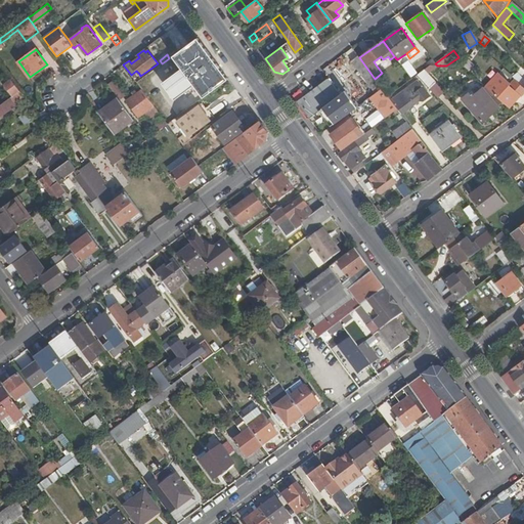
[(482,63),(471,55),(465,62),(476,71),(482,63)]
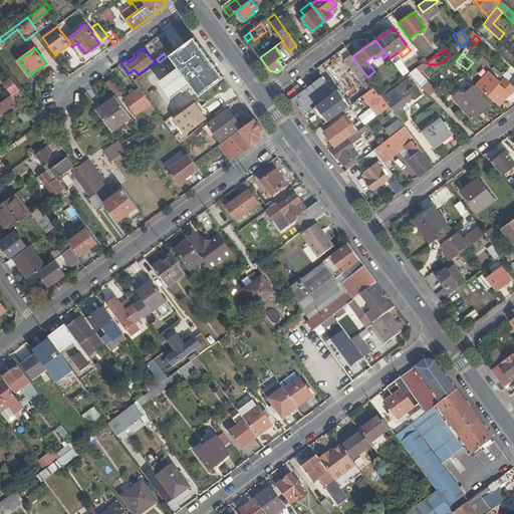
[(352,56),(350,55),(344,60),(367,91),(374,86),(367,77),(352,56)]
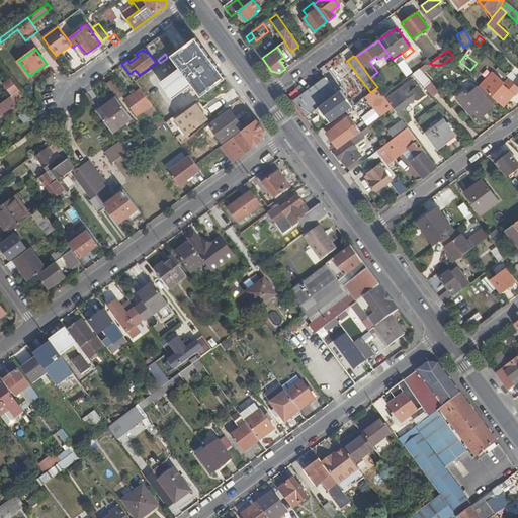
[(371,64),(378,59),(376,56),(369,61),(371,64)]
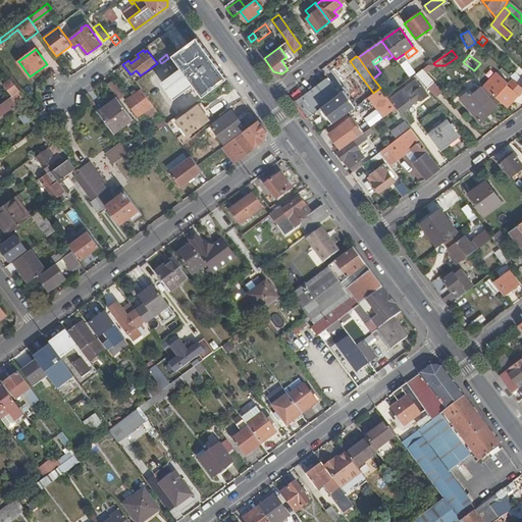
[(69,60),(63,65),(71,75),(73,74),(79,71),(69,60)]
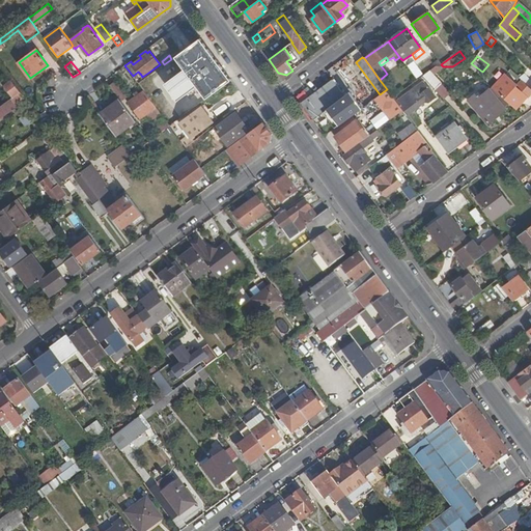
[(189,111),(214,93),(210,88),(213,86),(203,74),(191,83),(189,80),(189,78),(188,76),(186,74),(185,74),(183,73),(177,64),(158,80),(170,96),(174,92),(189,111)]
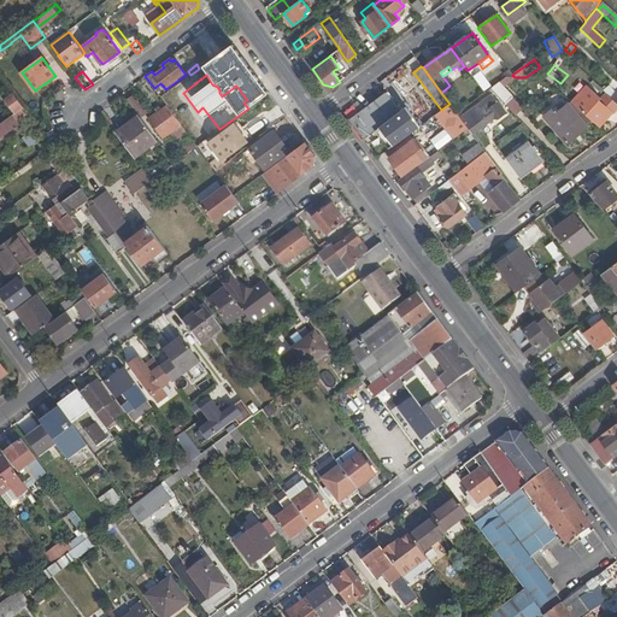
[(491,89),(504,104),(511,98),(498,83),(491,89)]
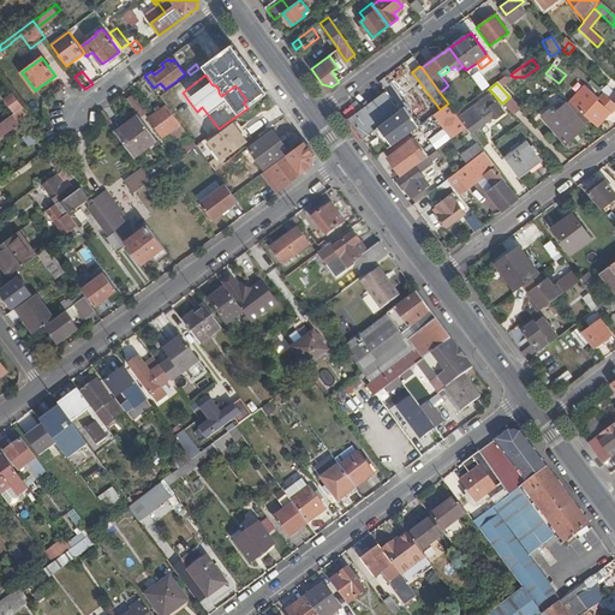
[(601,90),(614,103),(614,95),(607,87),(601,90)]
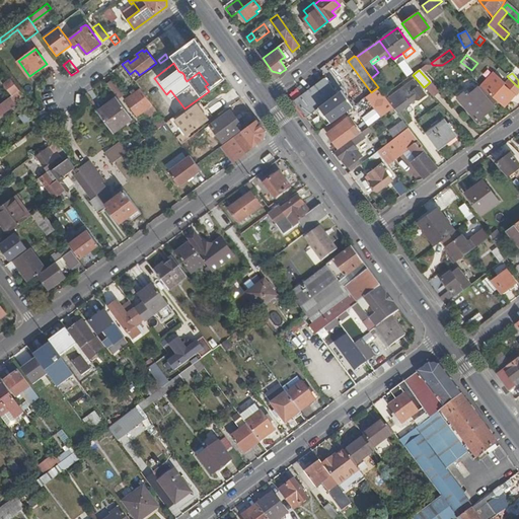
[(19,89),(11,78),(3,84),(12,95),(19,89)]
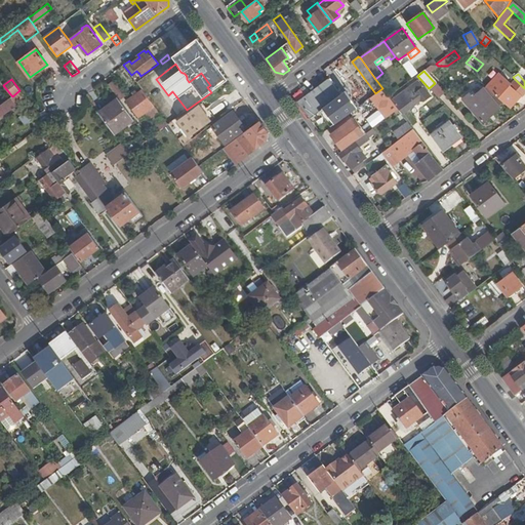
[(331,80),(299,105),(312,121),(335,104),(340,110),(329,118),(333,125),(358,108),(353,102),(349,104),(331,80)]
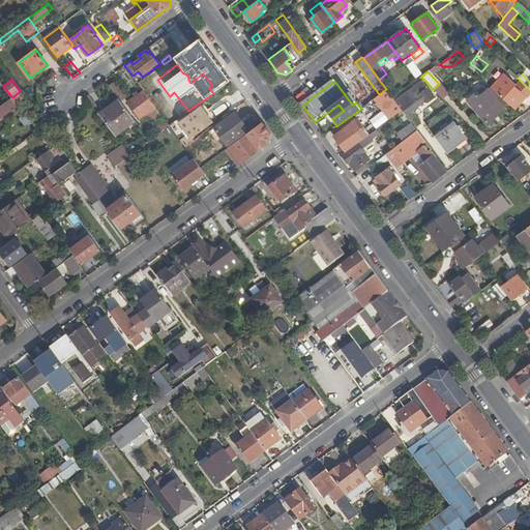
[(117,96),(120,99),(120,100),(126,96),(116,82),(110,86),(117,96)]
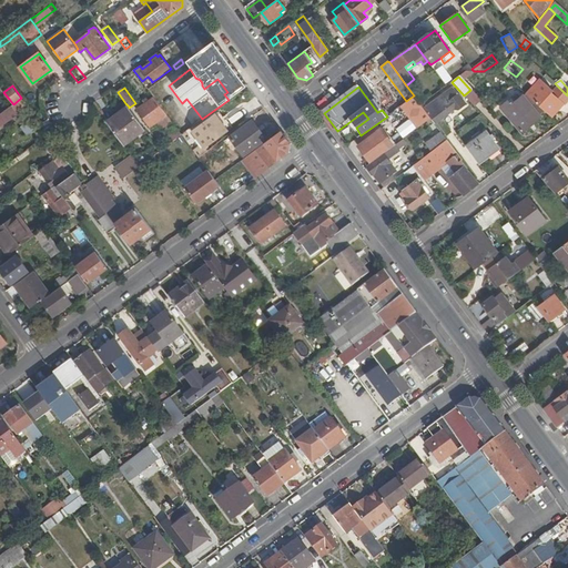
[(442,108),(429,117),(432,118),(435,123),(454,109),(458,110),(465,104),(454,89),(447,93),(448,95),(438,103),(442,108)]
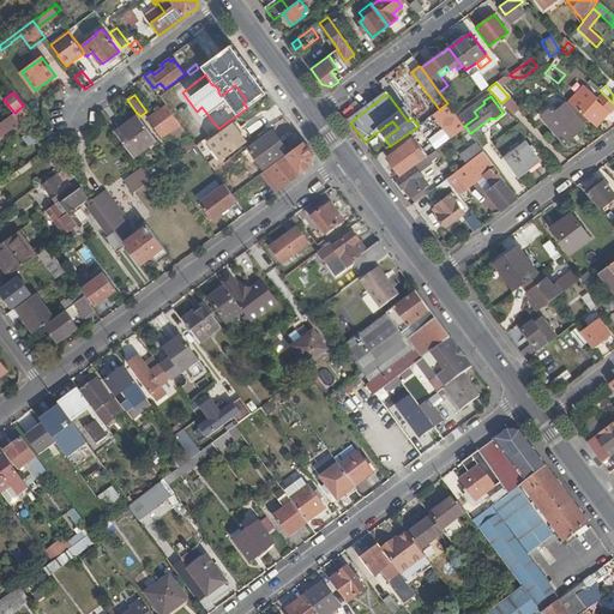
[(473,109),(474,112),(485,103),(483,101),(473,109)]
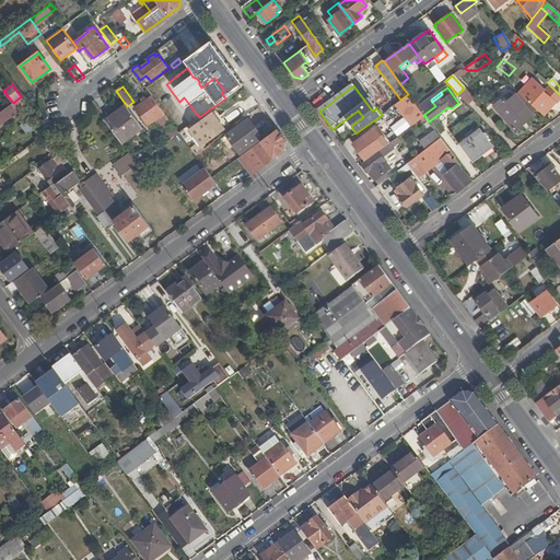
[(532,115),(537,109),(517,93),(504,103),(501,98),(493,105),(514,130),(532,116),(532,115)]
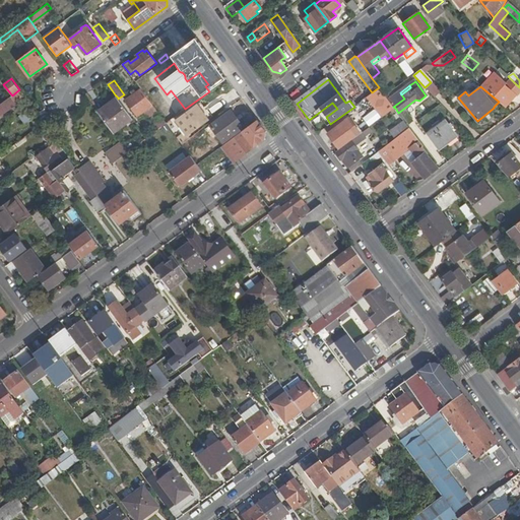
[(390,103),(379,87),(372,92),(368,96),(383,117),(390,112),(395,108),(393,107),(390,103)]
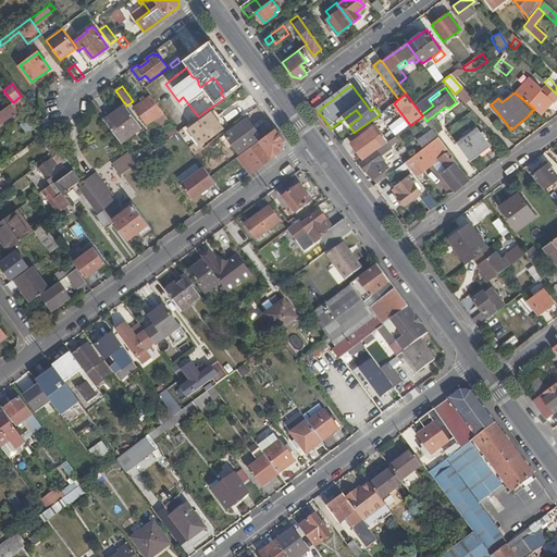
[(156,103),(150,95),(135,107),(140,114),(147,124),(161,114),(163,118),(165,116),(156,103)]
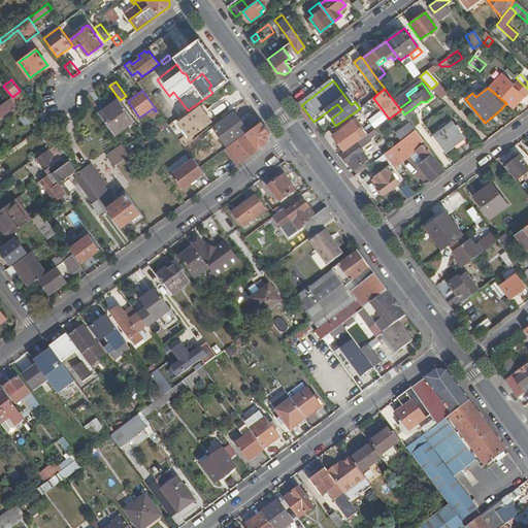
[(12,97),(0,105),(0,117),(19,103),(25,110),(31,105),(20,91),(12,97)]
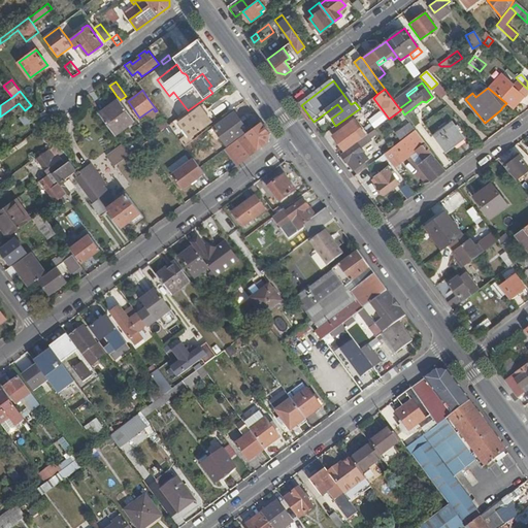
[(407,96),(396,104),(399,108),(410,100),(407,96)]
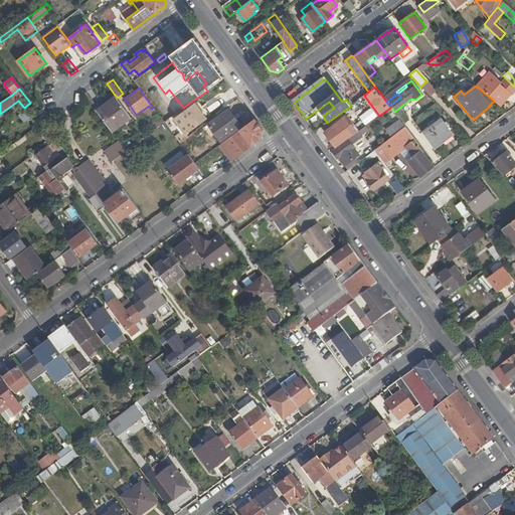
[(117,97),(97,111),(100,115),(108,109),(106,107),(118,99),(117,98),(117,97)]
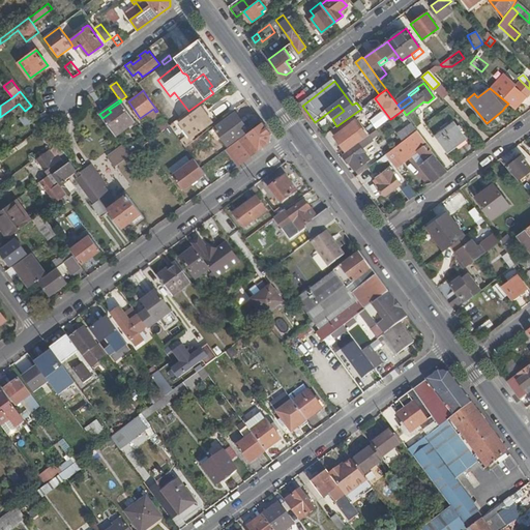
[(111,112),(102,118),(108,124),(115,135),(135,119),(121,101),(109,110),(111,112)]
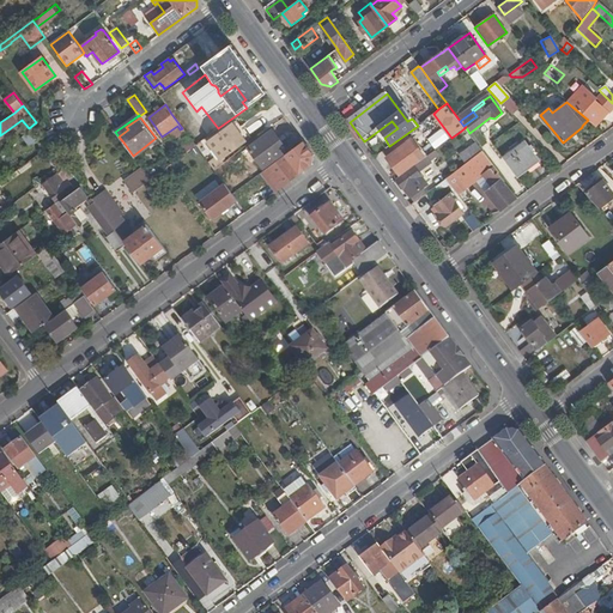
[(214,170),(224,163),(222,158),(246,140),(232,123),(208,141),(213,147),(208,151),(213,157),(216,156),(213,152),(216,151),(220,157),(218,158),(213,163),(211,161),(208,162),(214,170)]
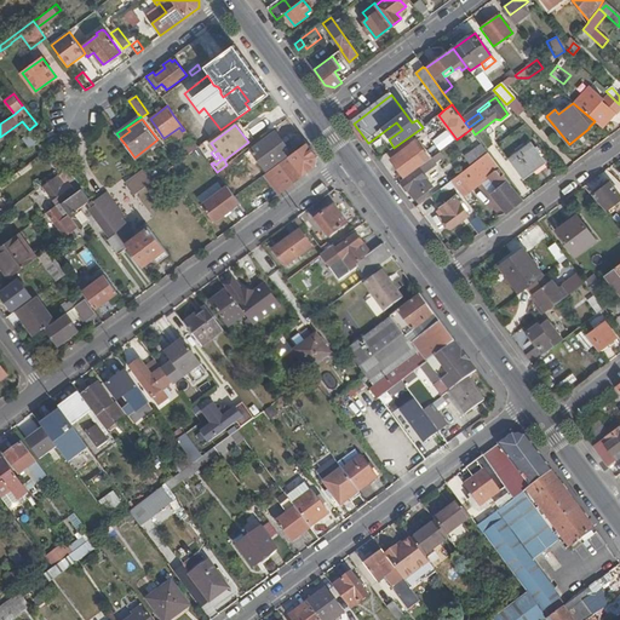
[(426,132),(423,127),(394,148),(389,151),(392,158),(392,159),(406,177),(435,155),(432,153),(428,155),(417,141),(426,132)]
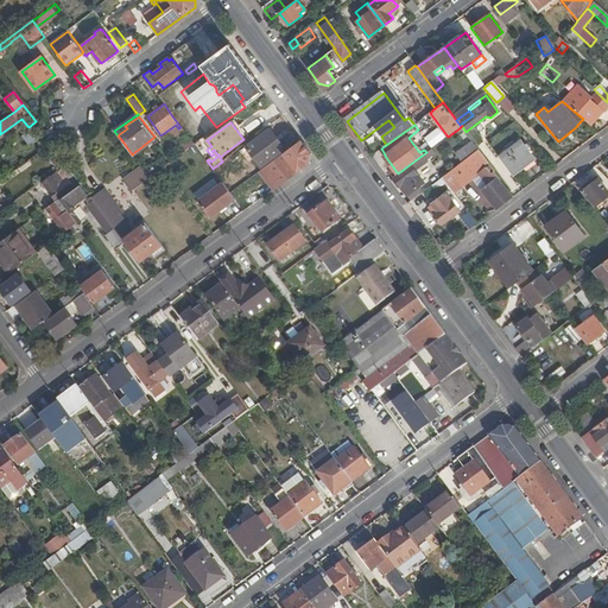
[(466,132),(462,126),(456,131),(464,141),(469,137),(466,132)]
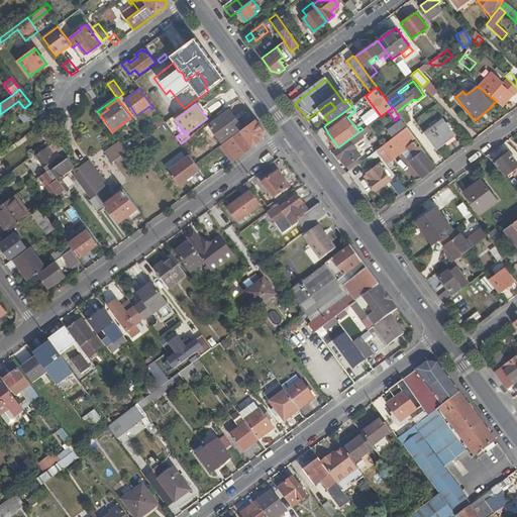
[(229,109),(209,124),(222,141),(242,126),(229,109)]
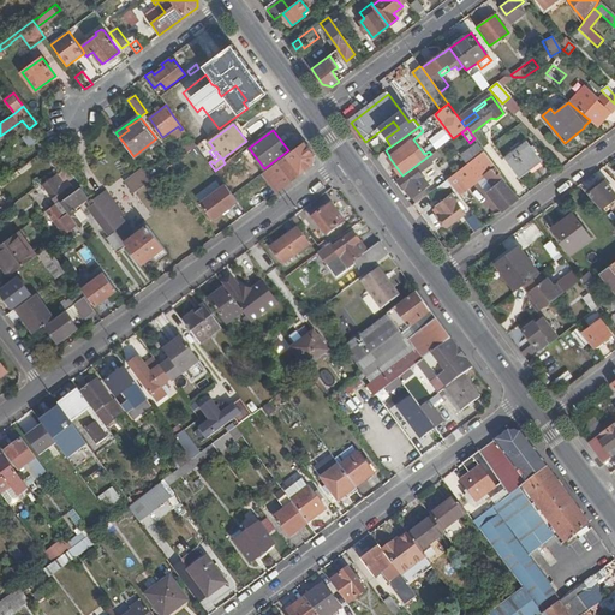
[(433,149),(448,142),(442,130),(427,137),(433,149)]
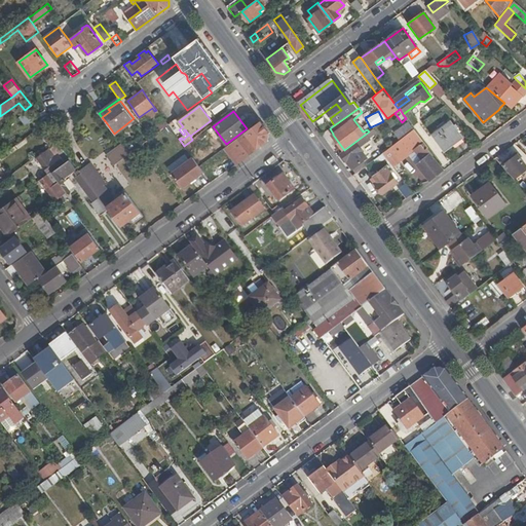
[(260,121),(245,133),(257,149),(268,141),(269,133),(260,121)]
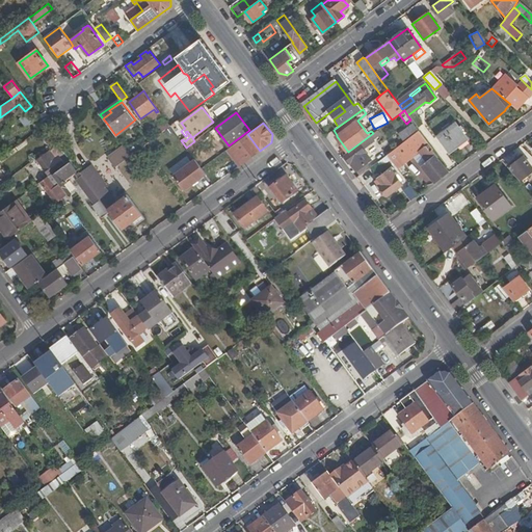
[(402,143),(419,131),(414,124),(388,143),(393,151),(402,143)]
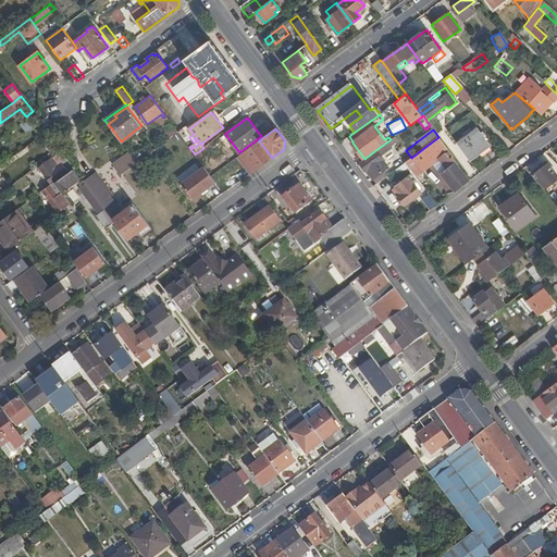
[(492,149),(477,130),(457,144),(470,160),(478,155),(480,158),(492,149)]
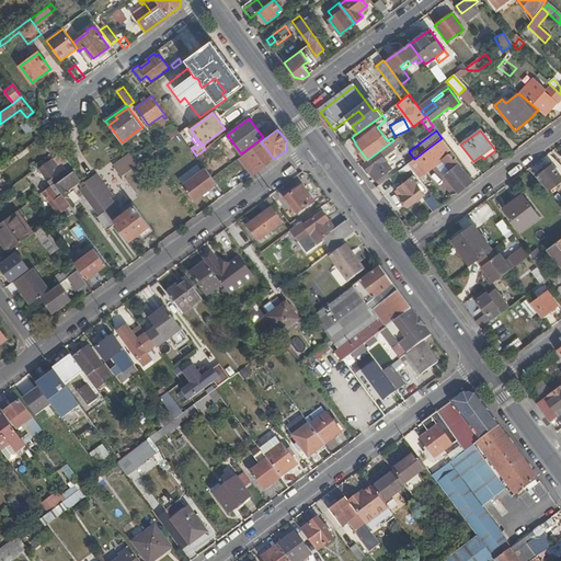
[(169,134),(162,138),(165,142),(172,138),(169,134)]
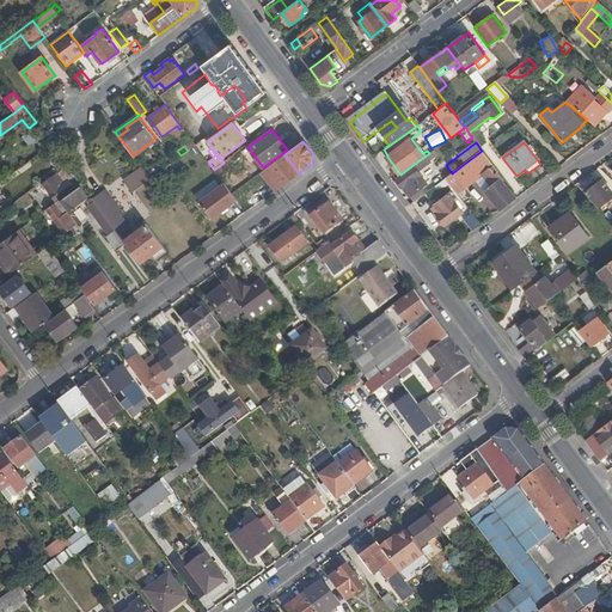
[(484,175),(494,167),(482,151),(463,165),(475,182),(478,179),(487,190),(491,187),(488,181),(484,175)]
